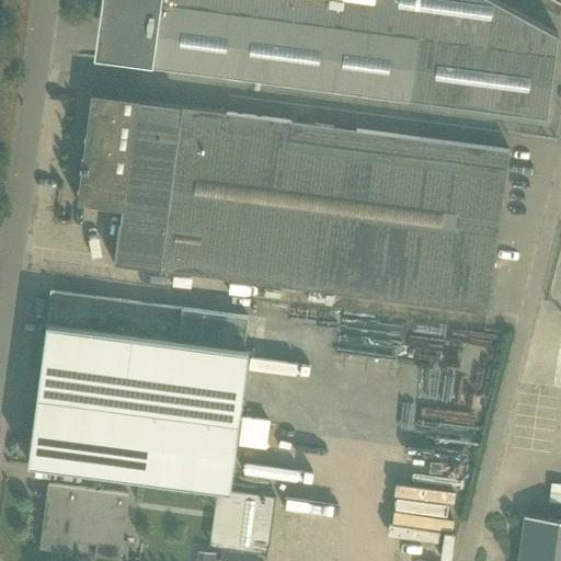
[(152,65),(547,117),(558,35),(494,0),(103,0),(101,19),(158,26),(152,65)]
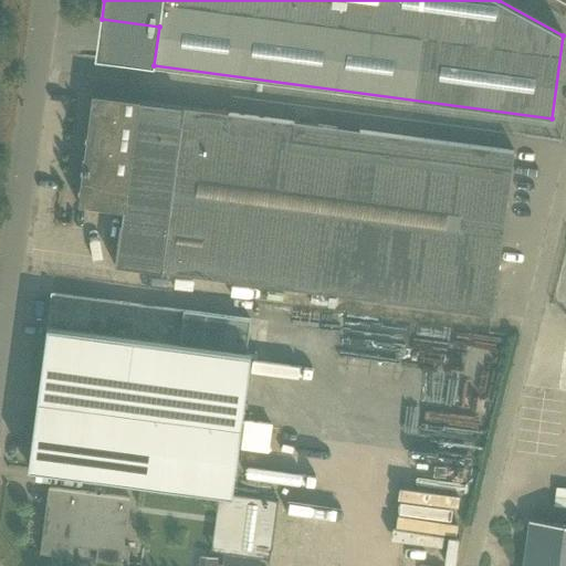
[(115,265),(491,315),(492,315),(514,150),(92,95),(86,136),(85,136),(85,140),(86,140),(84,157),(83,157),(82,161),(83,161),(82,169),(81,168),(81,173),(82,173),(80,188),(79,188),(77,192),(80,192),(77,205),(124,210),(122,223),(121,223),(115,265)]
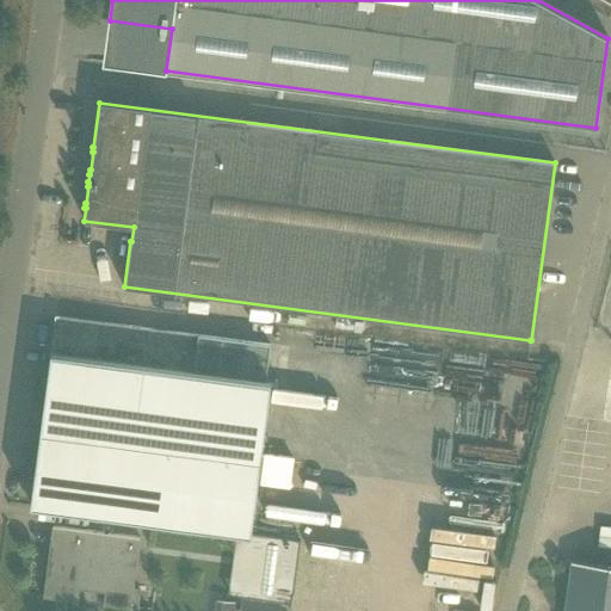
[(43,411),(261,440),(269,386),(263,384),(267,349),(56,316),(43,411)]
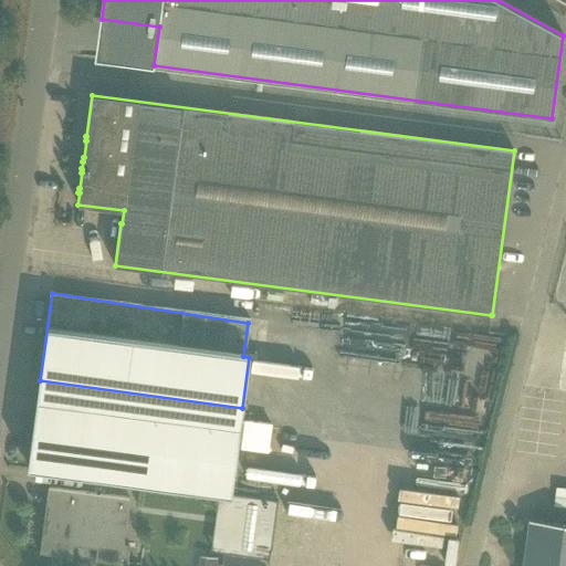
[(230,496),(242,408),(40,380),(29,469),(230,496)]
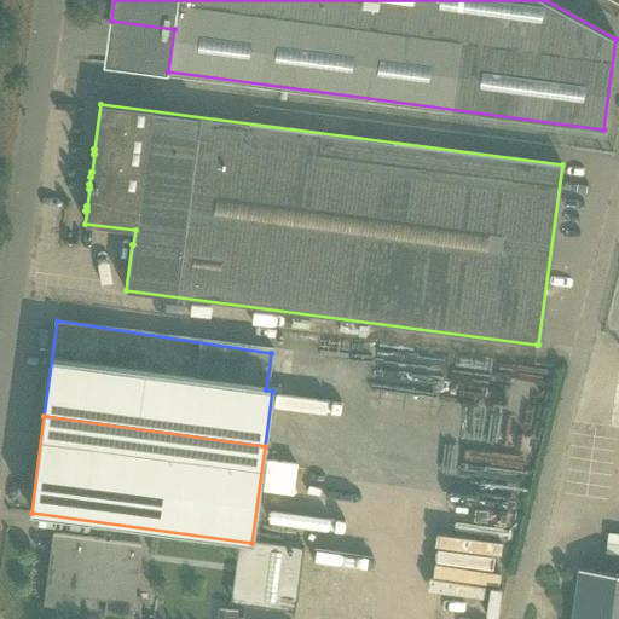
[(298,463),(266,460),(262,491),(294,495),(298,463)]
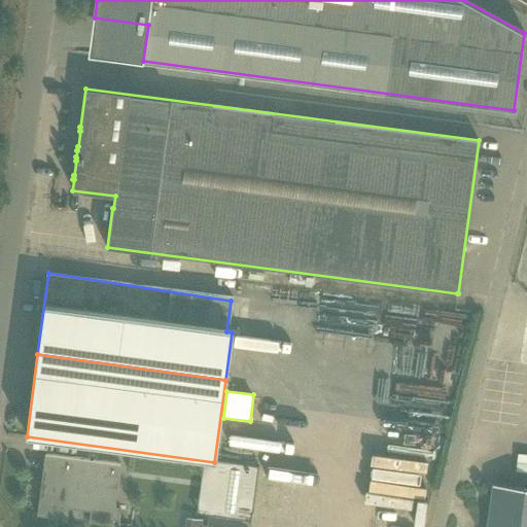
[(69,503),(91,506),(89,522),(112,525),(120,463),(45,453),(41,484),(42,484),(42,483),(48,484),(44,516),(67,519),(69,503)]
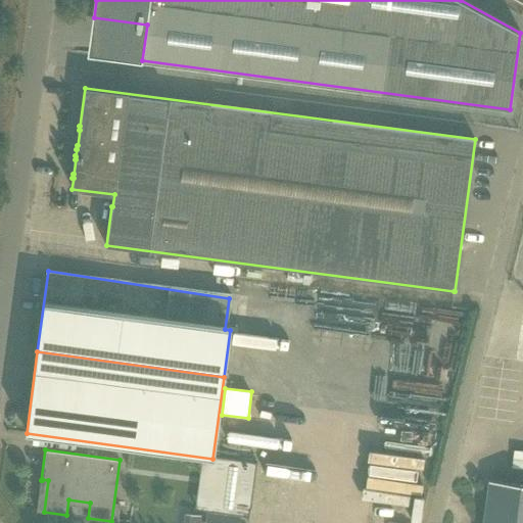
[(522,522),(522,485),(489,480),(483,522),(522,522)]
